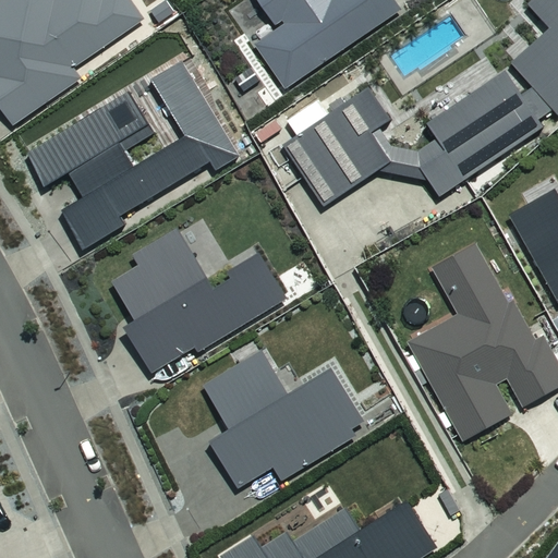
[(67,0),(60,4),(57,0),(11,0),(0,8),(0,100),(17,126),(84,82),(76,71),(152,21),(136,0),(113,0),(108,3),(106,0),(67,0)]
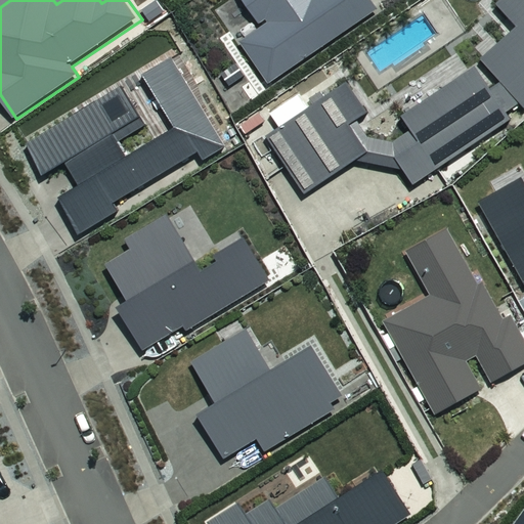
[(237,39),(265,81),(377,7),(372,0),(245,0),(260,22),(265,18),(266,20),(237,39)]
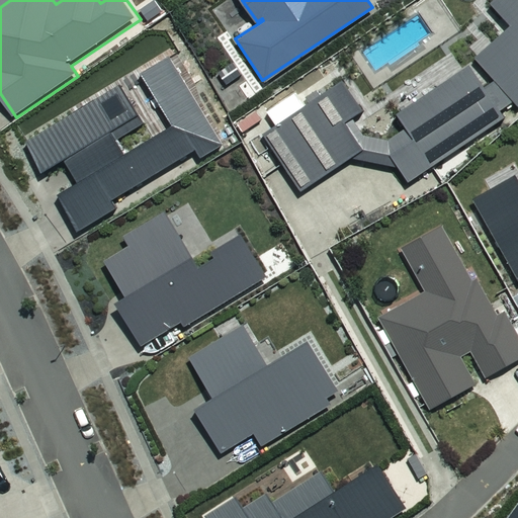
[(342,80),(262,134),(300,191),(352,156),(399,166),(409,181),(505,115),(500,109),(514,100),(517,104),(517,0),(490,0),(489,1),(511,23),(475,57),(496,79),(484,86),(468,65),(397,113),(406,127),(387,139),(363,134),(351,116),(362,109),(342,80)]
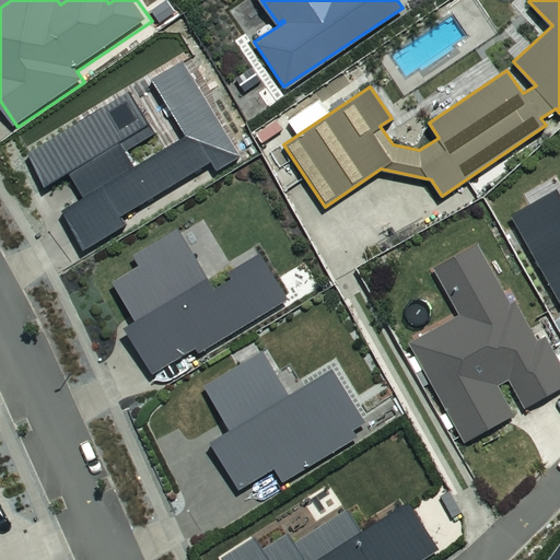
[(559,194),(556,186),(510,212),(559,299),(559,194)]
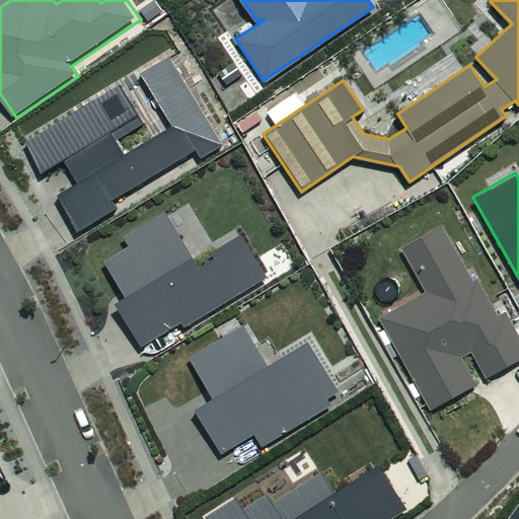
[(114,302),(140,345),(180,321),(183,327),(268,279),(241,234),(211,251),(214,256),(198,267),(164,211),(123,235),(129,245),(105,258),(127,295),(114,302)]
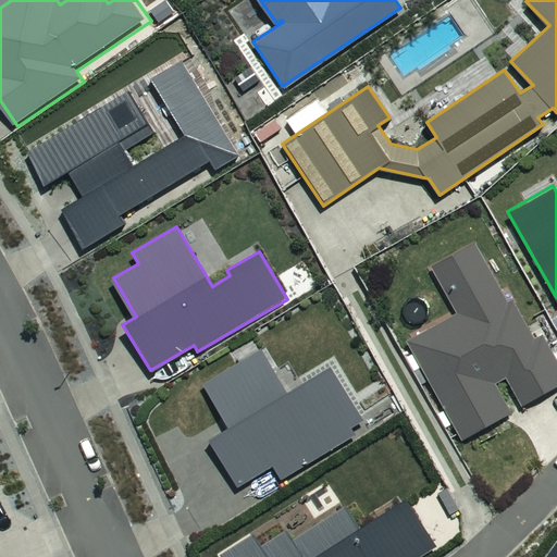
[(406,341),(458,437),(511,409),(495,379),(505,373),(521,405),(556,385),(556,362),(541,333),(533,337),(511,298),(508,300),(477,243),(432,267),(457,313),(406,341)]
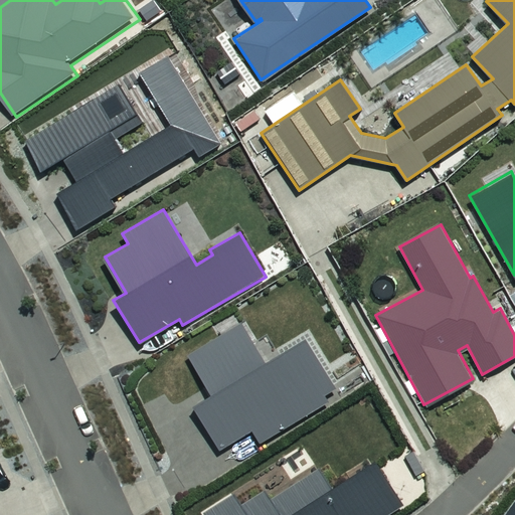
[(252,428),(262,443),(329,401),(325,394),(337,387),(306,336),(265,361),(240,323),(187,355),(211,396),(193,407),(218,450),(252,428)]
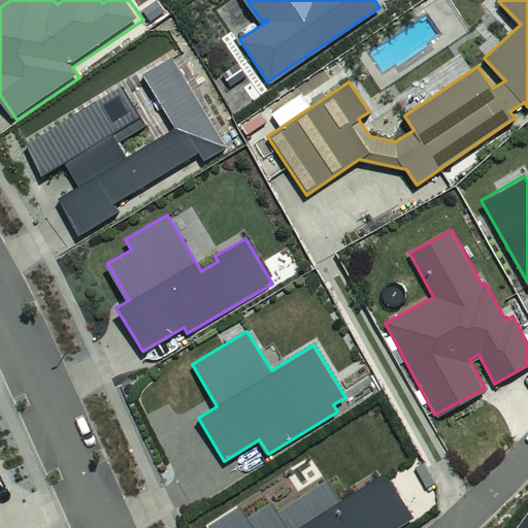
[(394,527),(413,517),(385,472),(339,499),(327,479),(277,508),(272,500),(248,516),(240,504),(207,525),(209,527),(394,527)]
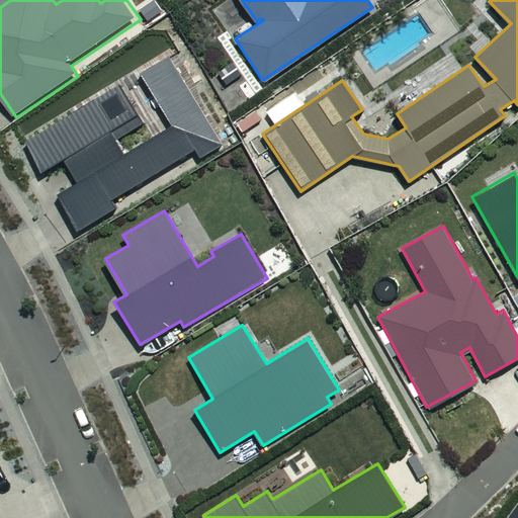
[(517,517),(517,497),(503,517),(517,517)]
